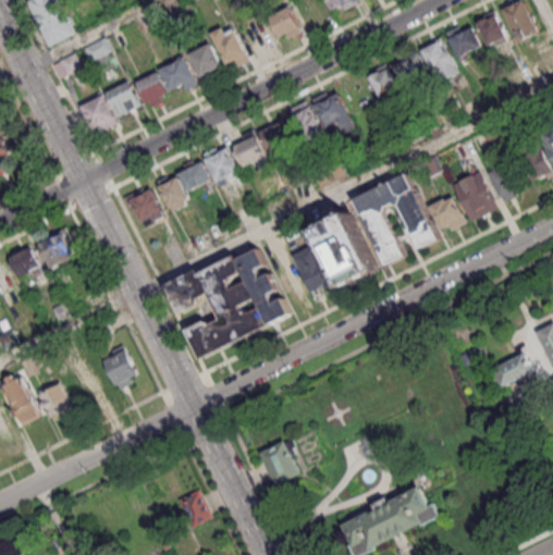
[(24,1),(26,0),(56,0),(58,3),(60,1),(72,24),(70,25),(74,34),(48,48),(24,1)]
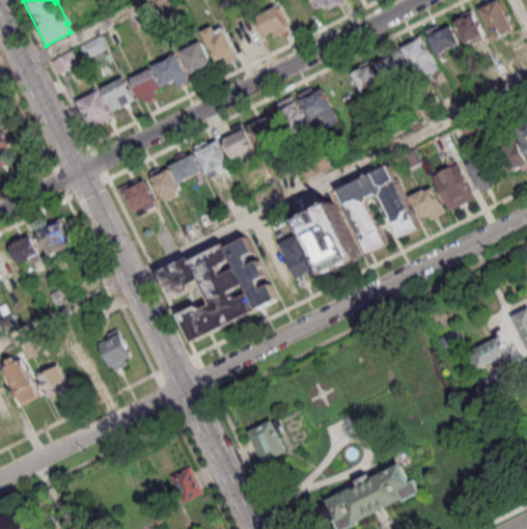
[(313,19),(305,0),(289,0),(280,4),(290,28),(313,19)]
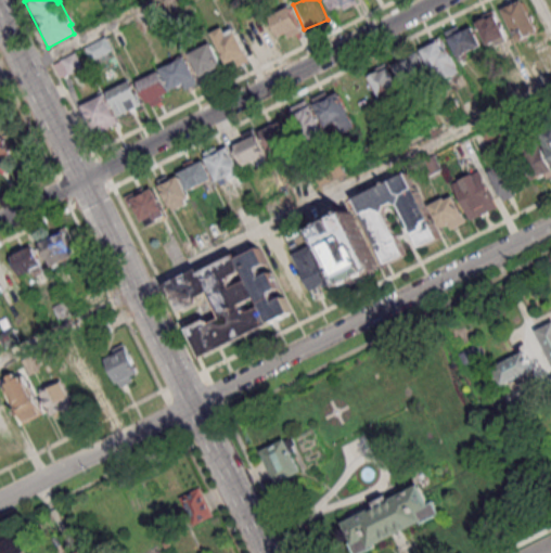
[(323,0),(353,0),(355,4),(341,11),(338,7),(329,11),(323,0)]
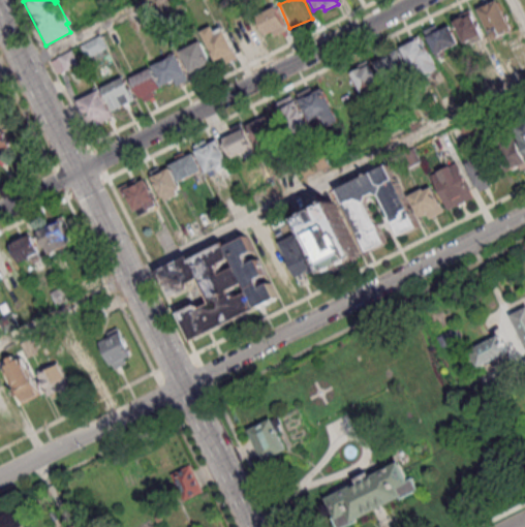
[(473,9),(492,0),(494,0),(511,31),(500,37),(501,39),(496,41),(495,38),(490,41),(473,9)]
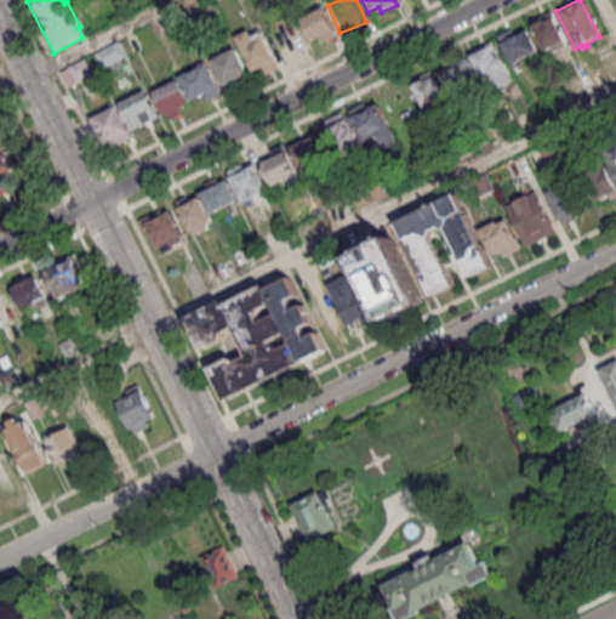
[(295,18),(319,6),(331,30),(330,32),(332,38),(318,45),(315,39),(308,43),(295,18)]
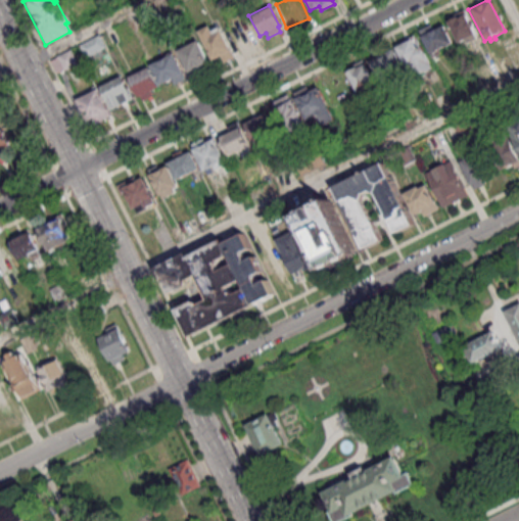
[(443,22),(450,19),(450,15),(462,10),(474,39),(464,43),(462,40),(454,44),(443,22)]
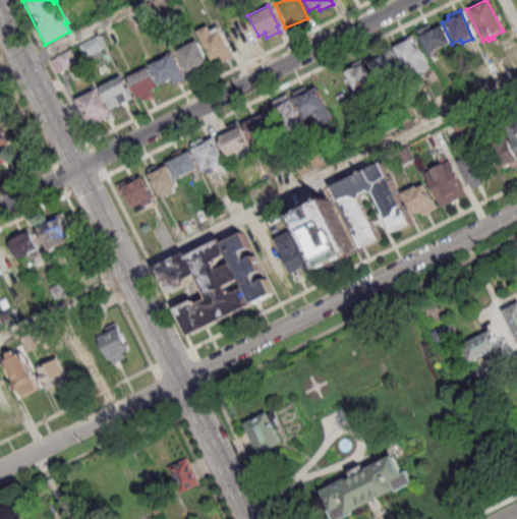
[(193,32),(206,25),(209,31),(214,27),(216,32),(217,31),(230,57),(220,62),(217,57),(209,61),(193,32)]
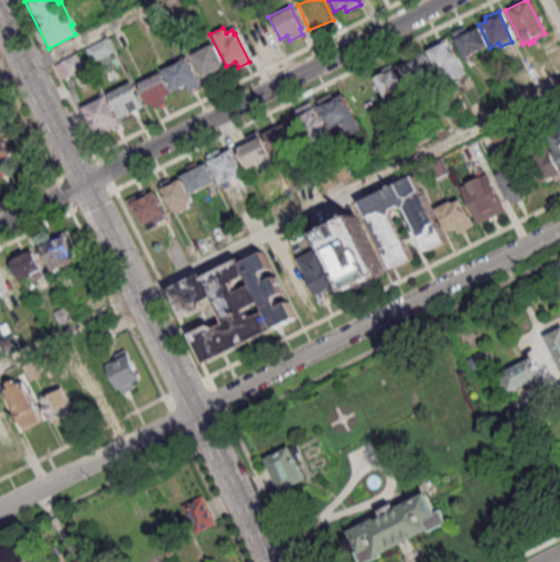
[(449,34),(463,64),(474,58),(472,54),(485,47),(476,29),(464,34),(461,28),(449,34)]
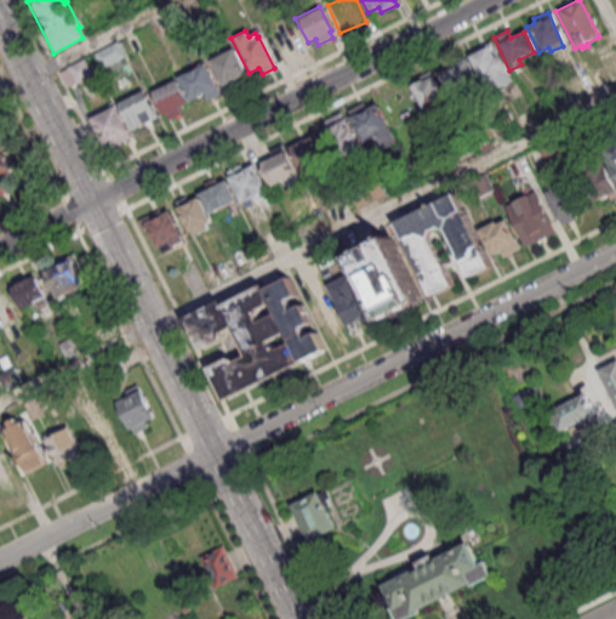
[(91,54),(115,41),(123,57),(98,69),(91,54)]
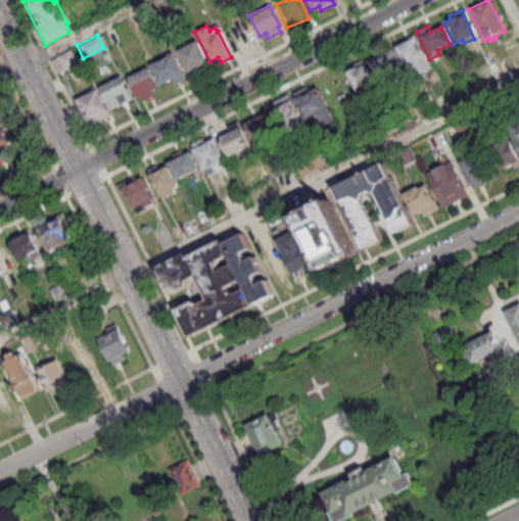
[(392,48),(400,44),(399,42),(411,37),(413,41),(415,40),(430,69),(422,74),(422,76),(415,80),(412,79),(409,81),(392,48)]
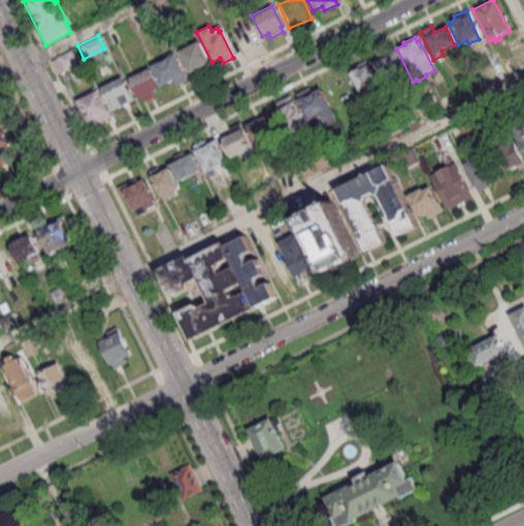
[(176,51),(197,41),(207,64),(187,74),(176,51)]
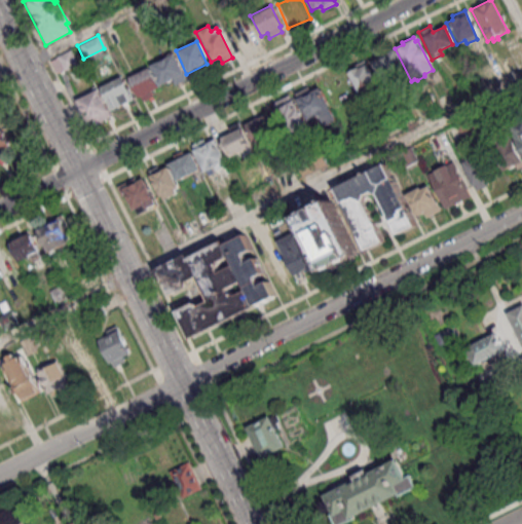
[(367,62),(393,49),(404,72),(378,84),(367,62)]
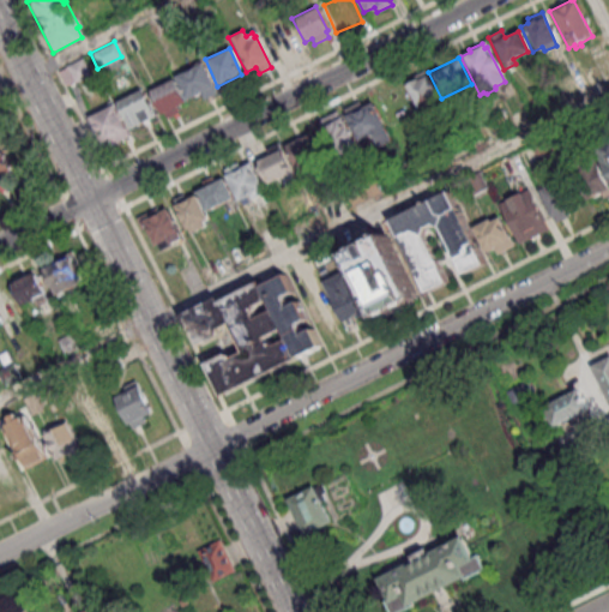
[(54,72),(78,59),(88,76),(64,89),(54,72)]
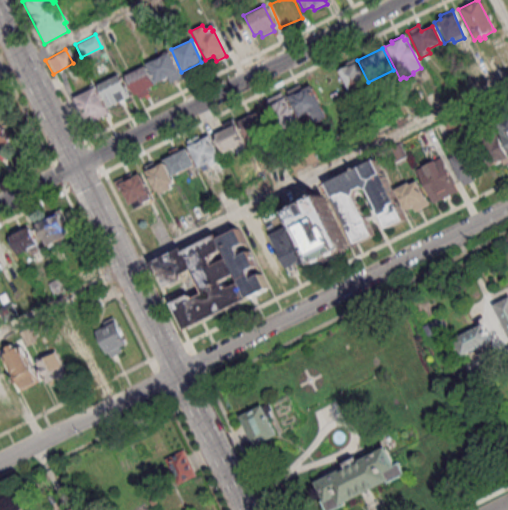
[(144,64),(167,52),(177,72),(176,73),(178,78),(168,83),(165,78),(154,84),(144,64)]
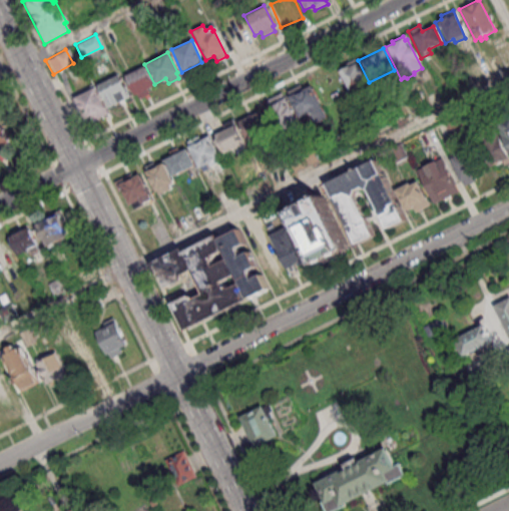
[(337,71),(343,68),(342,65),(352,60),(354,64),(355,63),(366,84),(348,93),(337,71)]
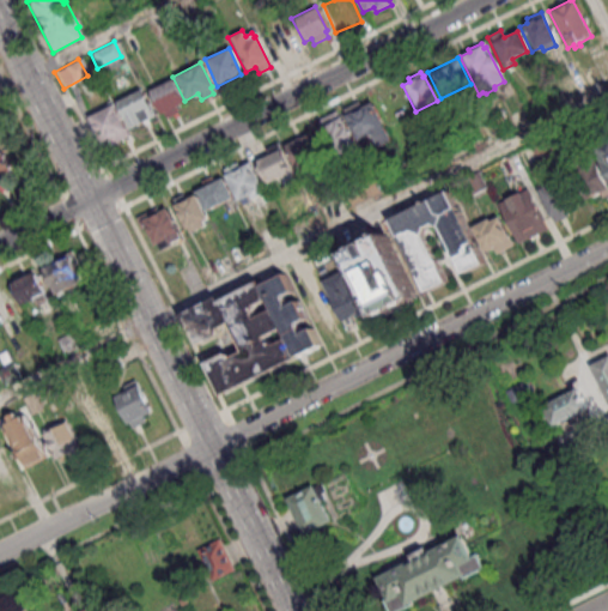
[(147,91),(171,79),(183,103),(172,108),(175,113),(164,119),(162,114),(159,115),(147,91)]
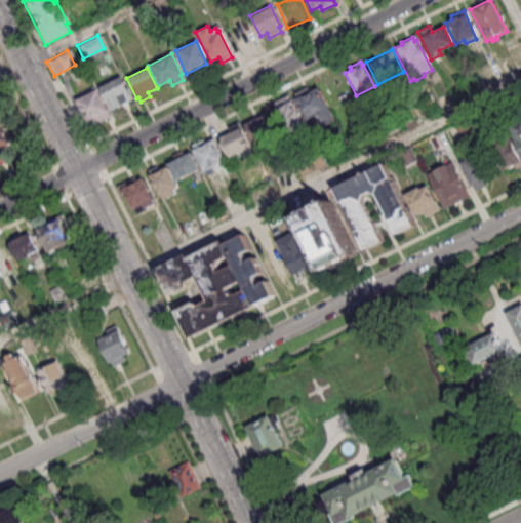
[(97,88),(119,77),(131,99),(110,111),(97,88)]
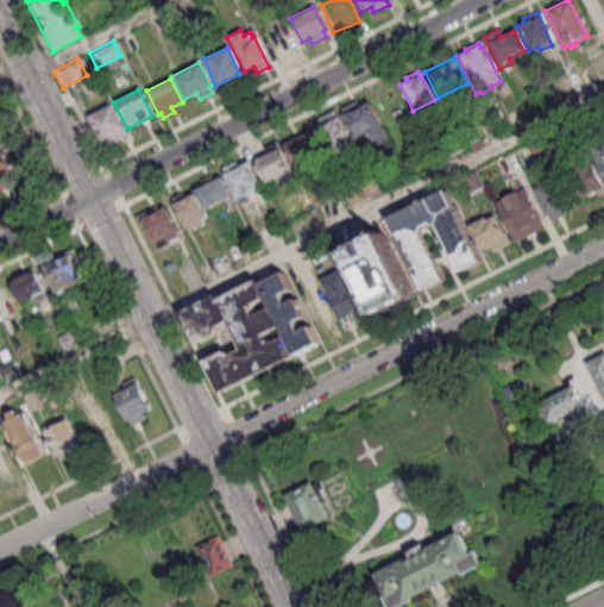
[(352,143),(339,116),(340,116),(338,110),(353,102),(356,107),(367,101),(387,141),(372,148),(366,136),(352,143)]
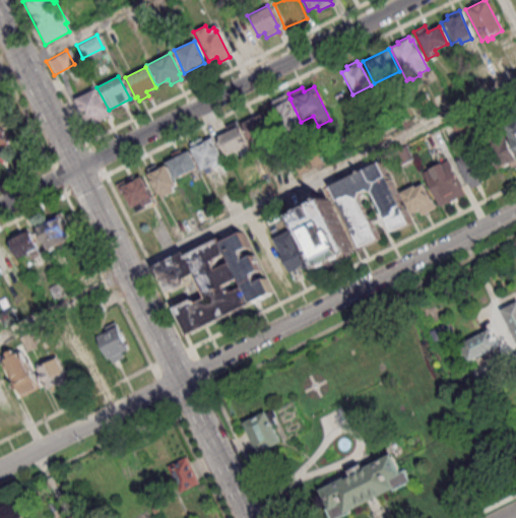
[(72,100),(94,89),(108,116),(91,124),(89,119),(83,122),(72,100)]
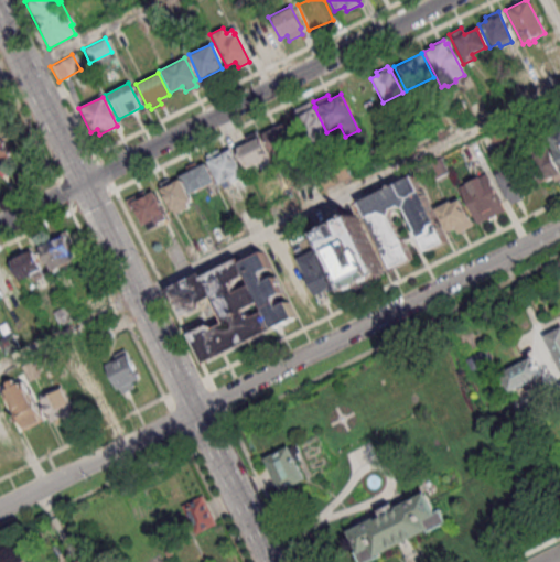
[(290,119),(292,118),(289,111),(307,103),(310,109),(312,108),(324,132),(302,143),(290,119)]
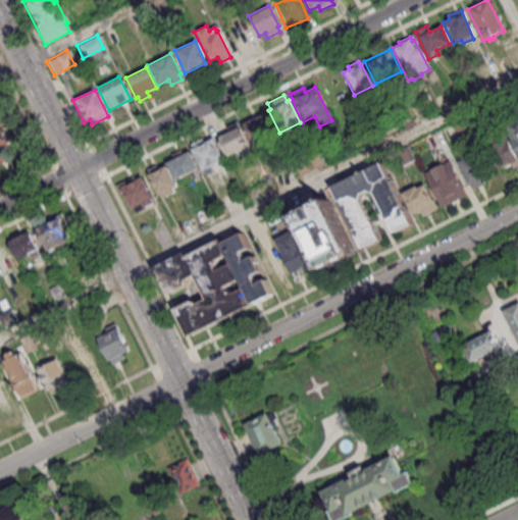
[(240,124),(264,112),(274,135),(250,146),(240,124)]
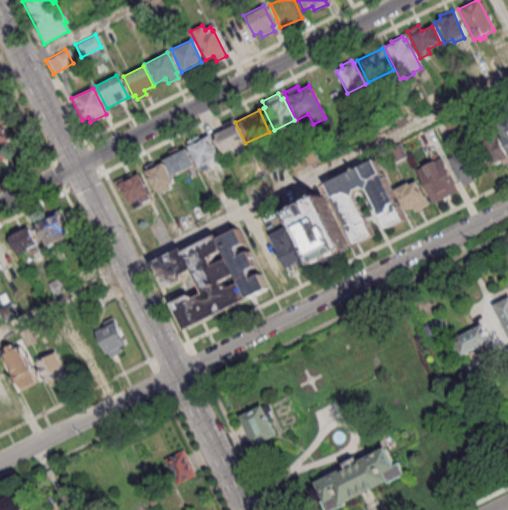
[(507,152),(494,126),(507,118),(507,152)]
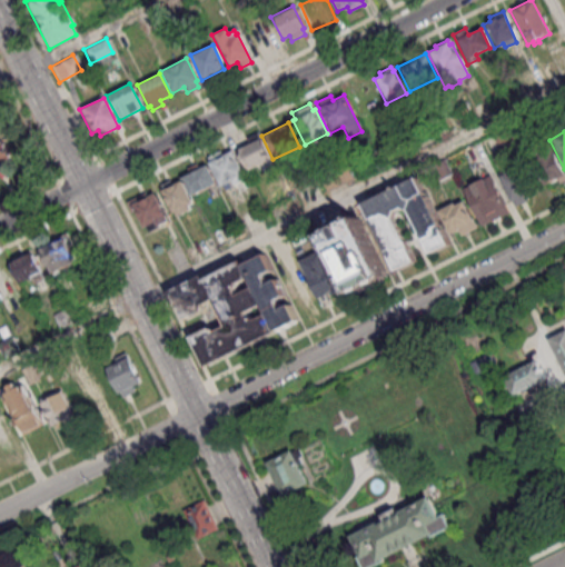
[(234,149),(245,143),(241,138),(253,132),(256,139),(258,138),(269,160),(266,161),(267,163),(257,169),(256,167),(246,172),(234,149)]
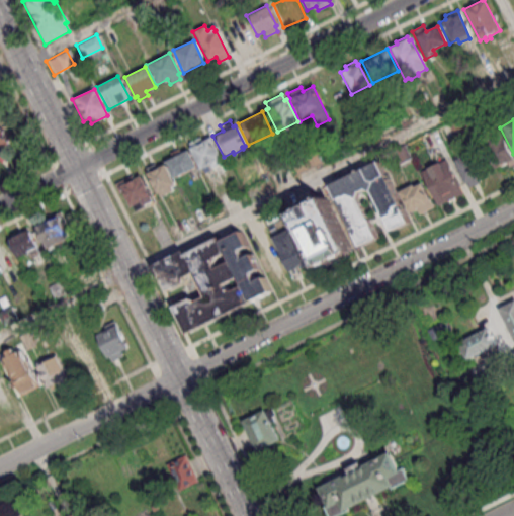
[(0,163),(11,157),(8,151),(11,149),(0,130),(0,163)]
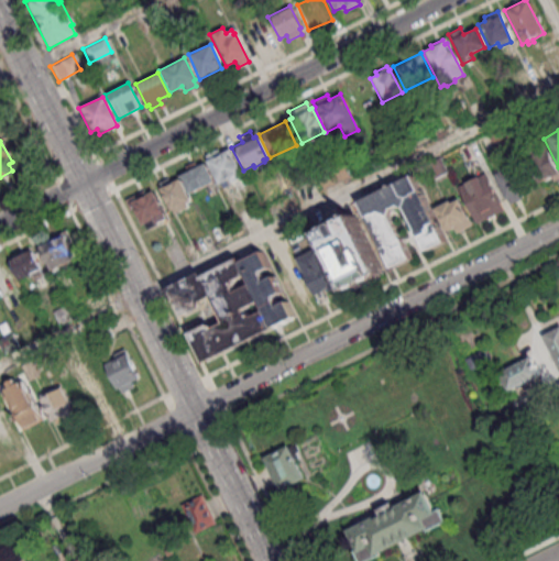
[(525,154),(546,143),(558,167),(558,180),(554,184),(550,176),(547,177),(548,180),(544,183),(541,182),(539,183),(525,154)]
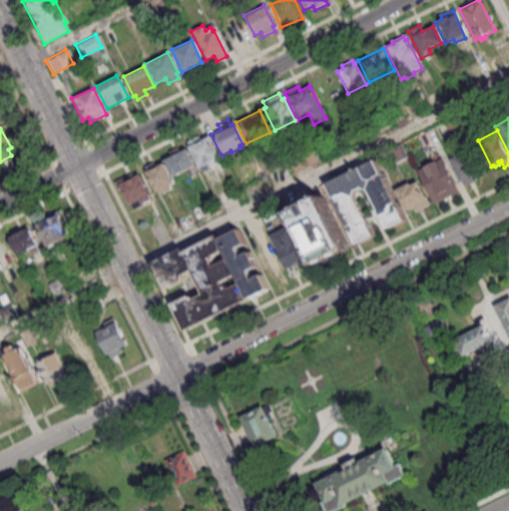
[(184,142),(196,169),(206,164),(208,168),(220,163),(207,136),(197,140),(195,137),(184,142)]
